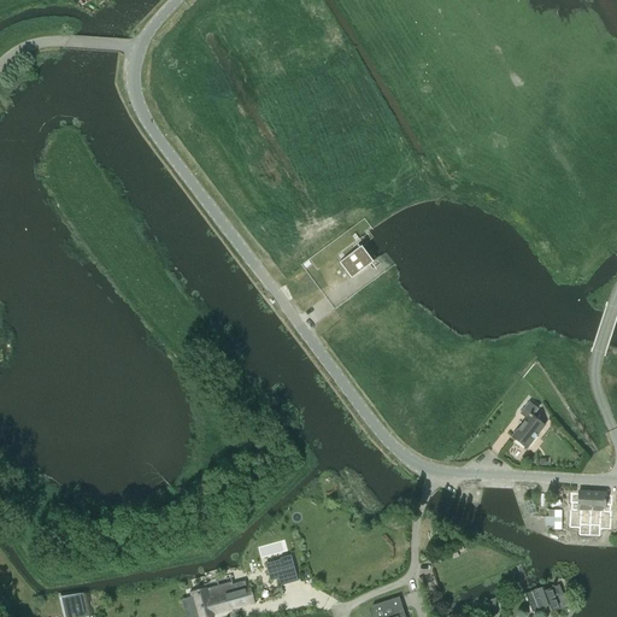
[(336,256),(340,260),(358,247),(354,242),(336,256)]
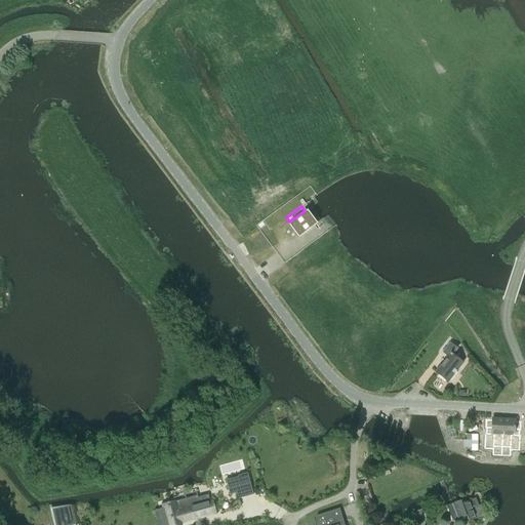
[(311,228),(300,214),(291,221),(288,224),(298,237),(301,235),(300,235),(311,228)]
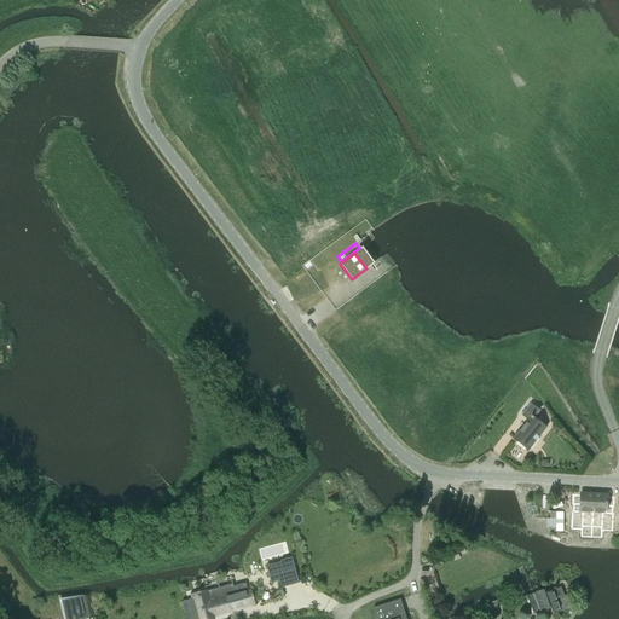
[(545,428),(538,422),(533,418),(538,412),(530,405),(521,416),(528,421),(513,441),(527,451),(545,428)]
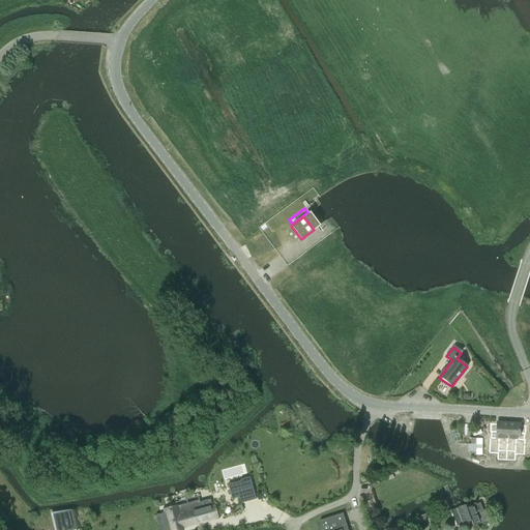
[(506,463),(507,422),(496,421),(496,438),(499,438),(498,449),(506,449),(506,463)]
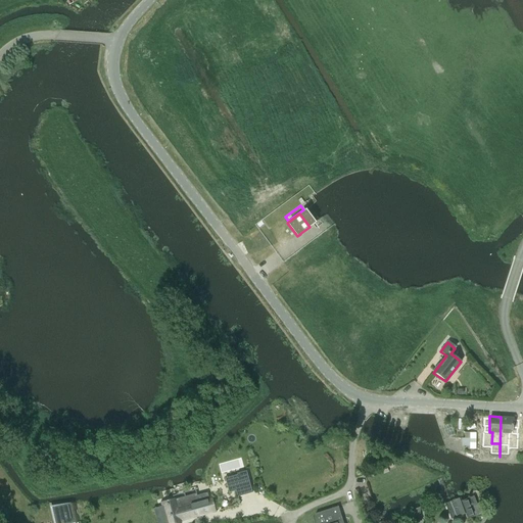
[(501,417),(500,457),(508,457),(508,442),(515,442),(516,434),(512,434),(512,418),(501,417)]
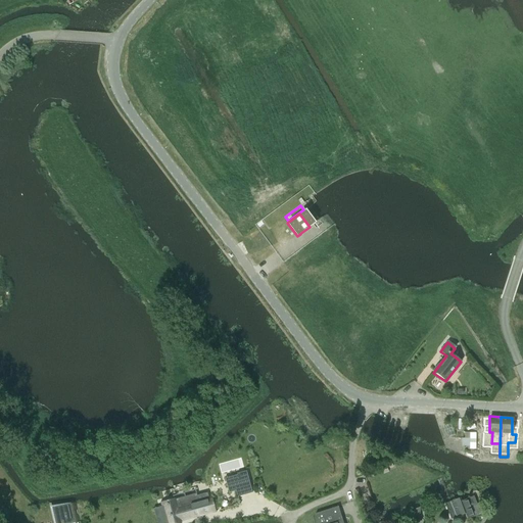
[(470,446),(470,449),(475,449),(476,432),(464,432),(463,438),(462,438),(462,446),(470,446)]
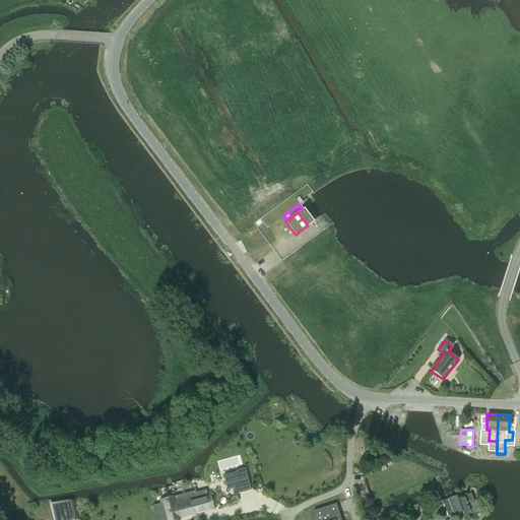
[(245,468),(222,473),(226,488),(234,485),(233,481),(238,479),(236,471),(237,471),(237,473),(246,471),(245,468)]
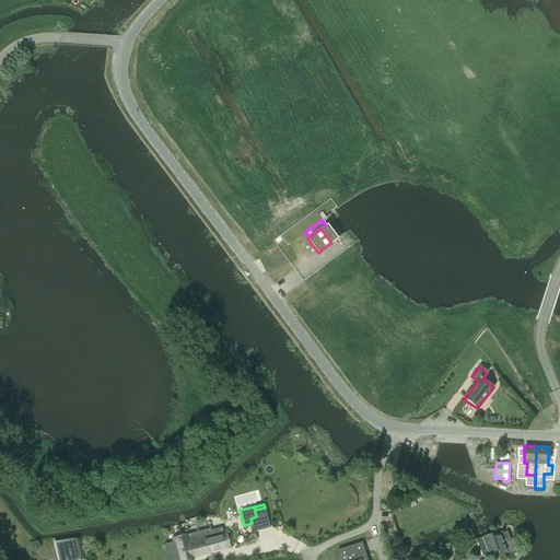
[(256,516),(251,518),(252,523),(254,532),(270,527),(265,508),(255,510),(255,508),(254,508),(256,516)]
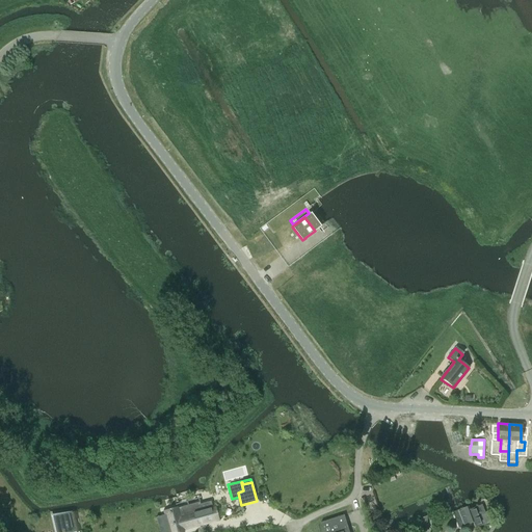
[(178,507),(164,511),(165,514),(169,531),(183,531),(183,530),(218,521),(215,507),(212,508),(210,502),(200,504),(200,502),(178,508),(178,507)]
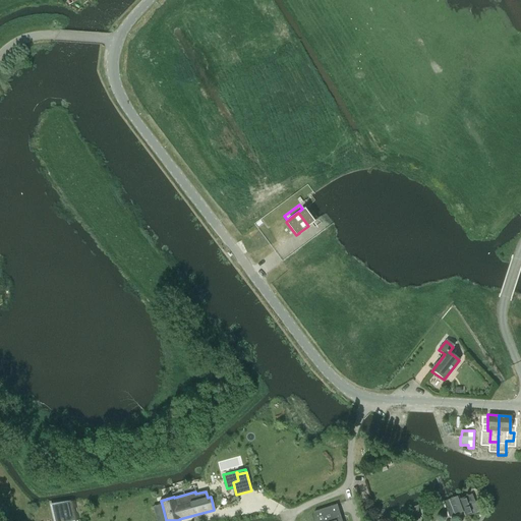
[(458,497),(449,501),(444,503),(449,517),(454,515),(463,511),(465,517),(481,511),(477,501),(468,504),(465,497),(459,500),(458,497)]
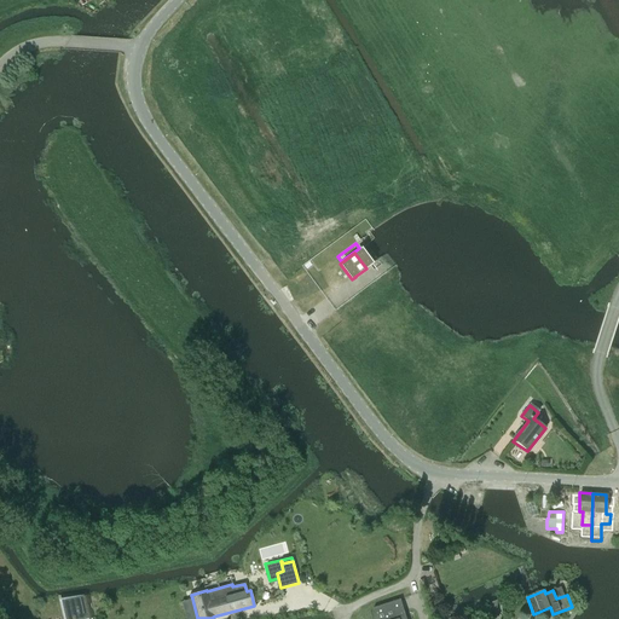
[(90,618),(94,617),(90,595),(62,601),(62,603),(65,617),(65,618),(90,618)]
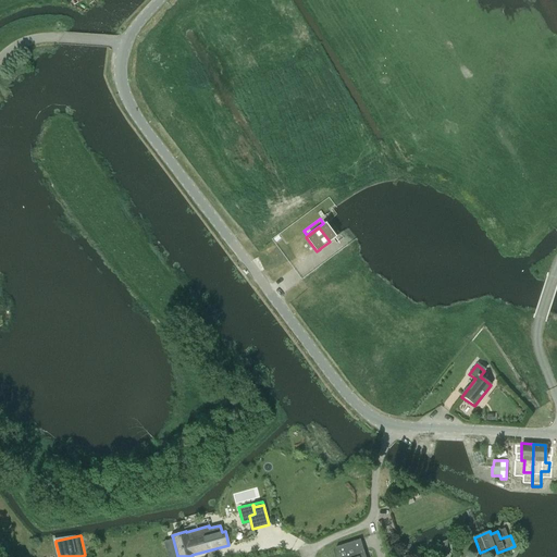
[(338,556),(364,556),(360,540),(335,547),(338,556)]
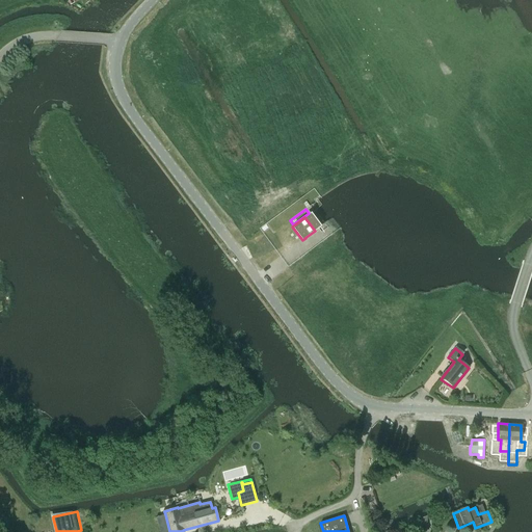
All buildings are outlined.
